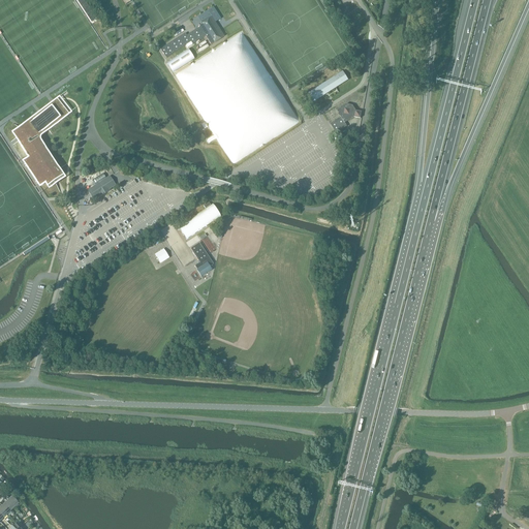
[(221,38),(224,36),(212,17),(209,19),(208,18),(201,23),(198,25),(199,27),(187,35),(185,33),(160,50),(166,58),(191,42),(192,44),(203,38),(206,36),(211,44),(214,42),(215,43),(221,39),(221,38)]
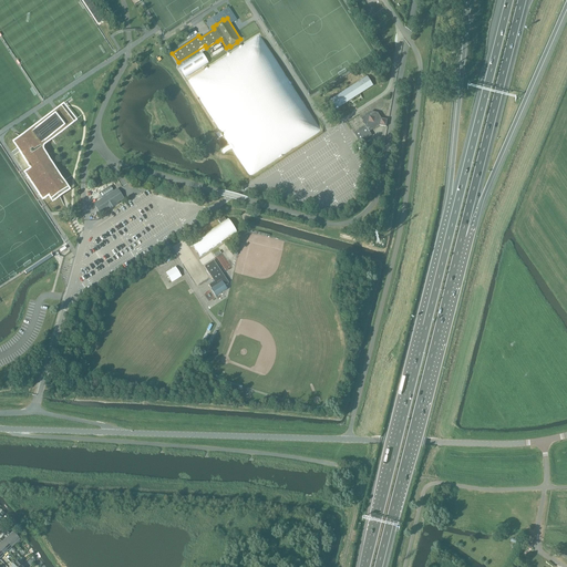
[(202,53),(178,68),(185,78),(208,63),(202,53)]
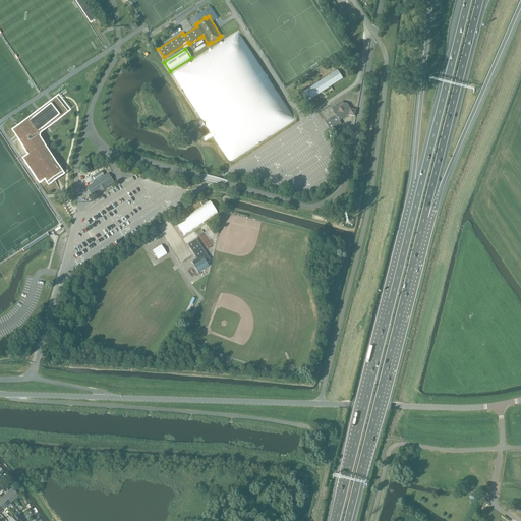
[(337,70),(303,92),(308,101),(343,78),(337,70)]
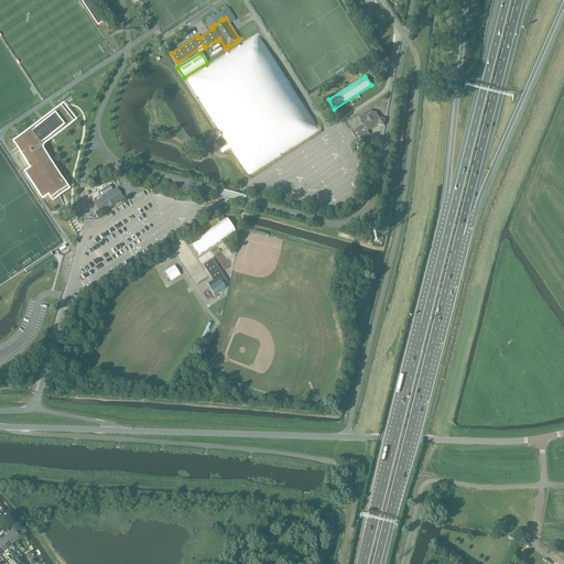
[(23,136),(13,142),(32,171),(46,192),(51,198),(68,187),(43,150),(43,149),(43,148),(43,147),(43,145),(44,145),(44,144),(73,122),(62,108),(56,112),(55,110),(23,136)]
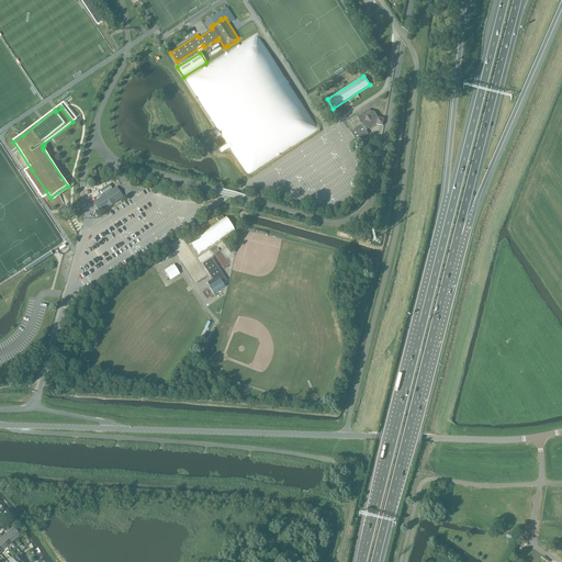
[(362,125),(351,132),(356,138),(357,142),(369,134),(367,131),(377,124),(383,126),(384,119),(378,117),(374,112),(368,111),(358,117),(362,125)]
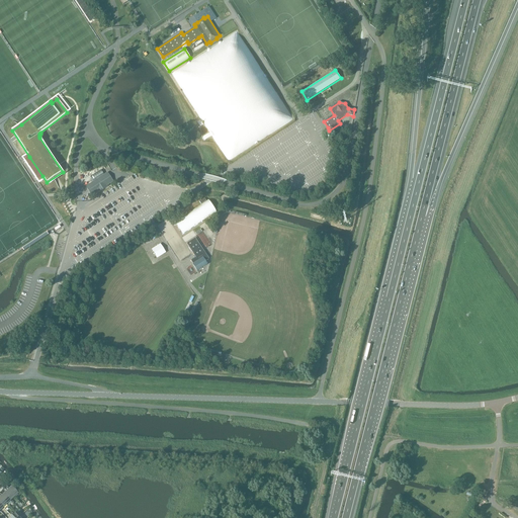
[(29,157),(24,161),(36,180),(42,176),(29,157)]
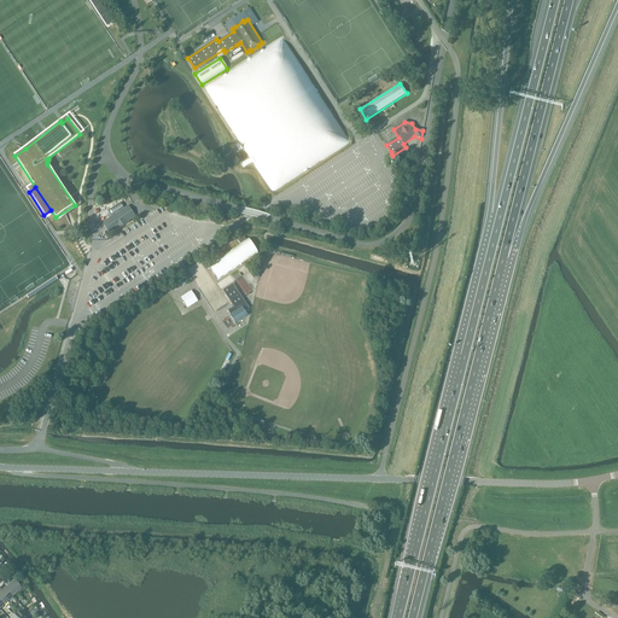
[(121,203),(108,211),(111,217),(124,208),(121,203)]
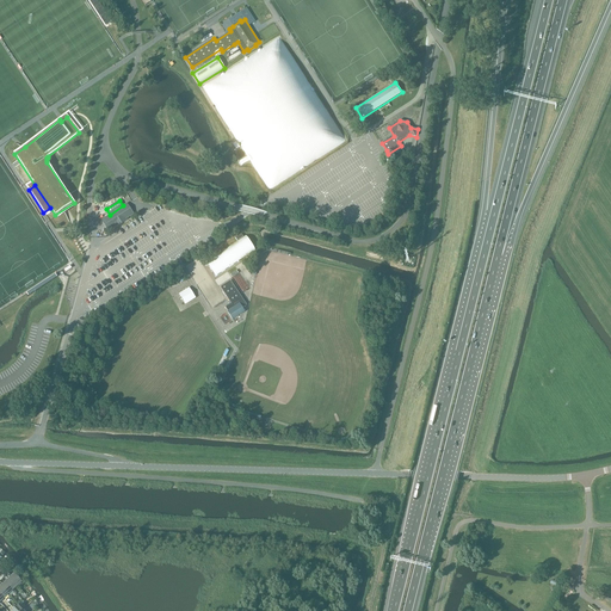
[(110,215),(100,220),(107,230),(115,226),(116,227),(127,220),(125,218),(134,214),(127,204),(123,205),(110,215)]
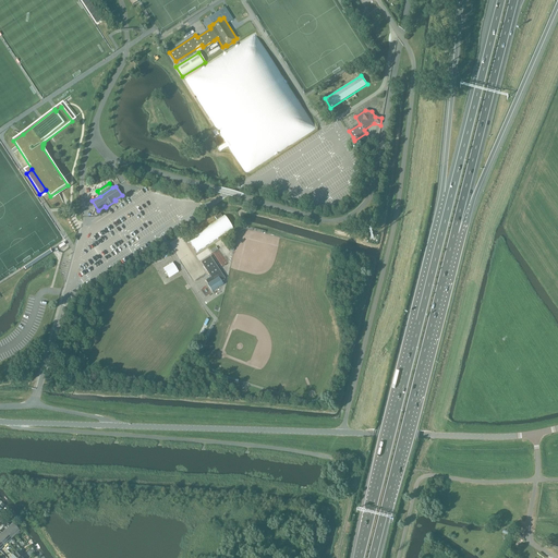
[(223,215),(187,239),(197,253),(233,229),(223,215)]
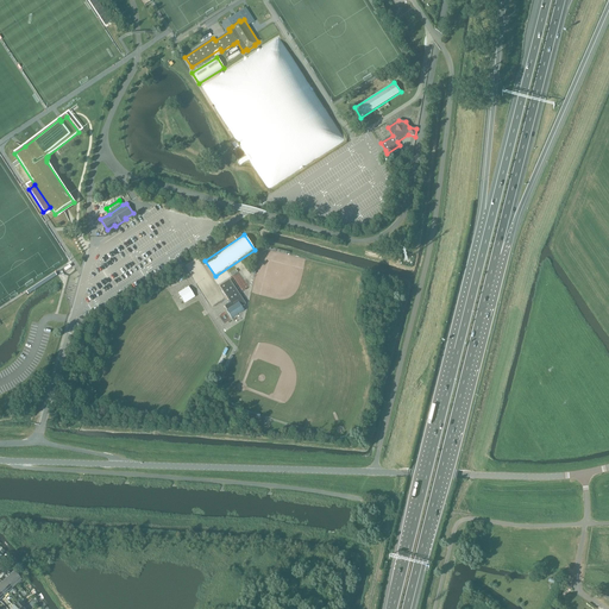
[(69,267),(60,272),(63,277),(73,271),(69,267)]
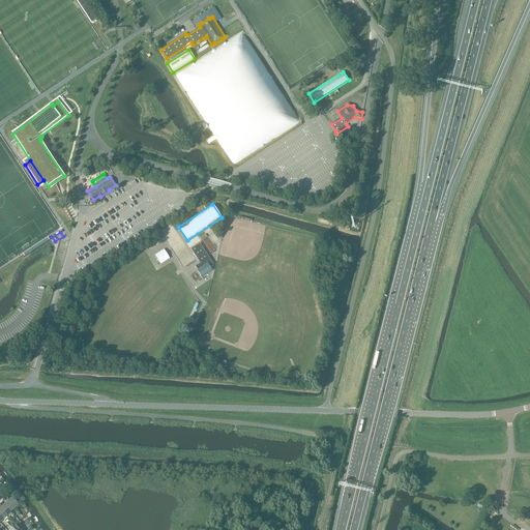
[(202,277),(212,270),(210,267),(214,265),(200,243),(190,249),(200,263),(195,267),(198,270),(197,270),(202,277)]
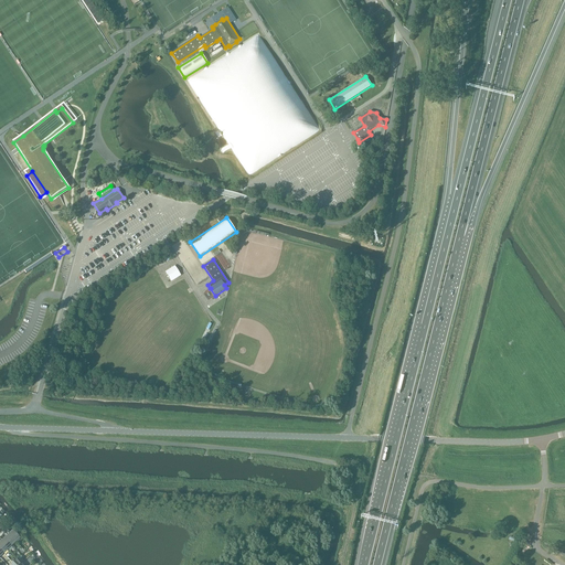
[(174,266),(166,272),(171,281),(181,275),(174,266)]
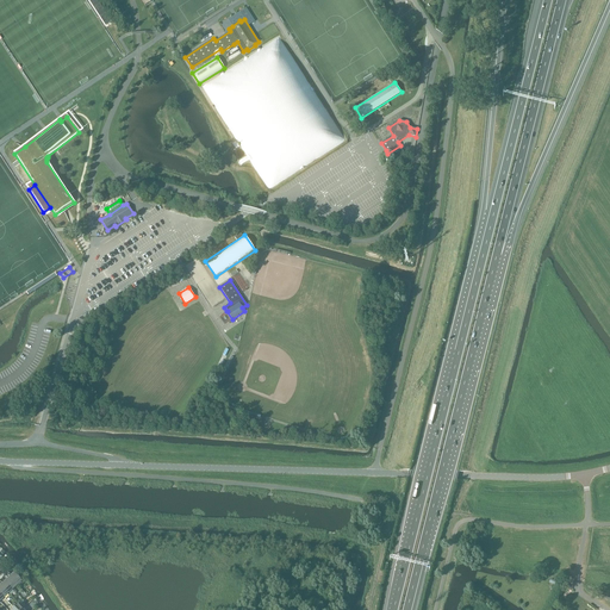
[(8,572),(6,574),(17,585),(22,582),(14,573),(11,576),(8,572)]
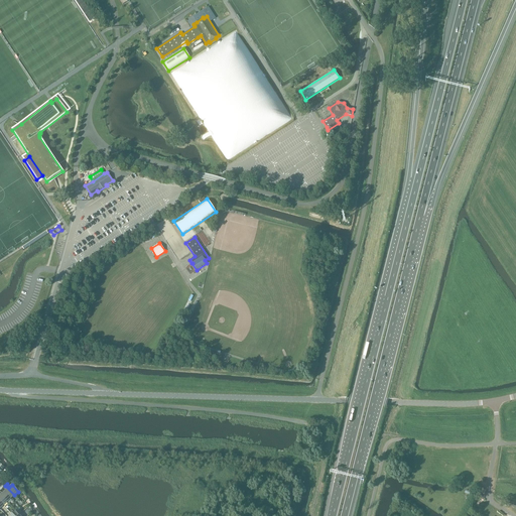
[(6,490),(4,492),(11,499),(14,495),(5,486),(4,487),(6,490)]
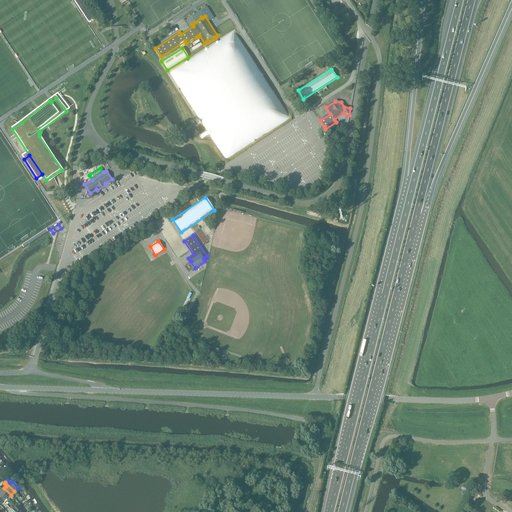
[(0,487),(0,490),(7,498),(11,495),(4,488),(2,490),(0,487)]
